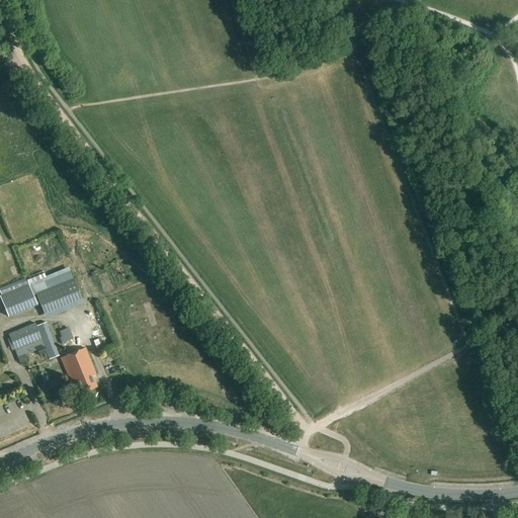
[(11,265),(13,275),(22,273),(20,263),(11,265)]
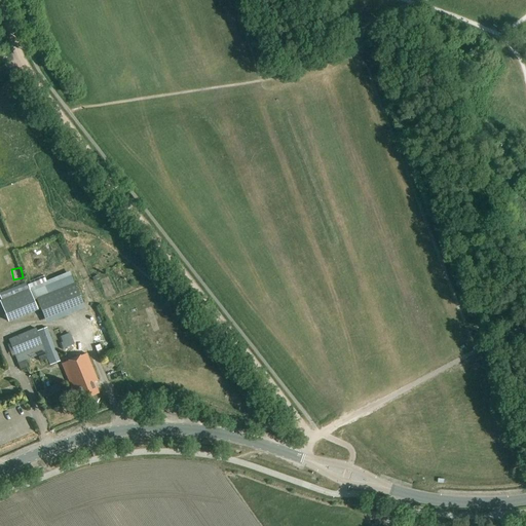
[(37,298),(45,317),(83,303),(76,284),(37,298)]
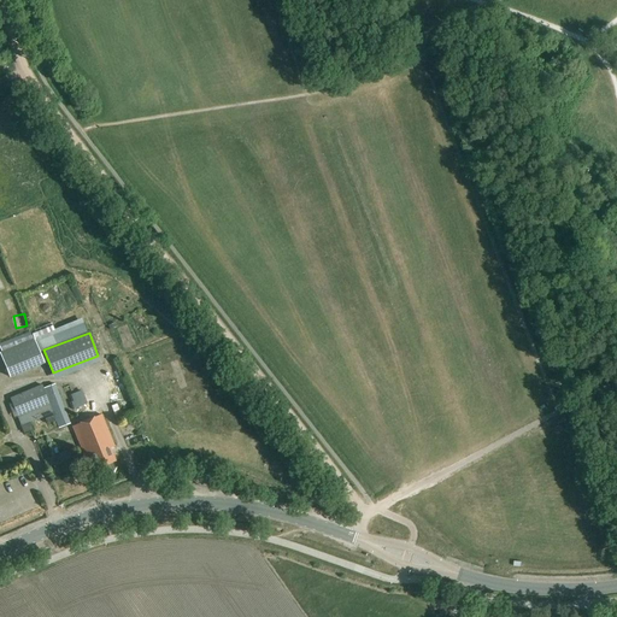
[(36,338),(1,352),(11,376),(46,363),(36,338)]
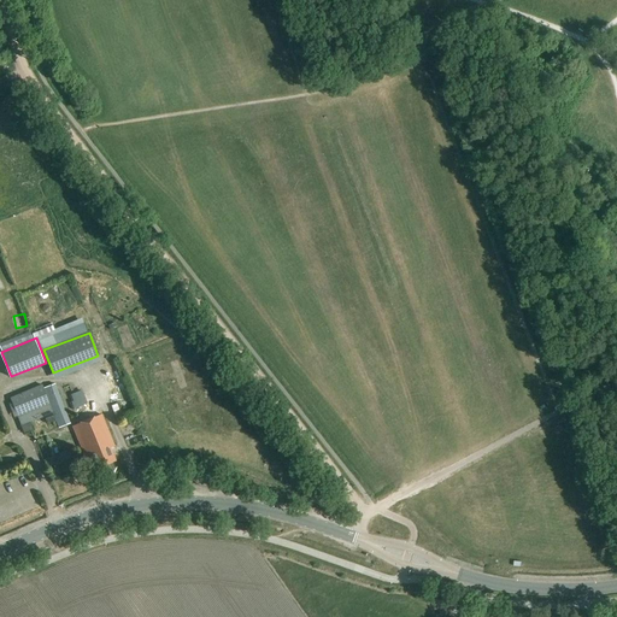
[(54,413),(59,428),(70,424),(56,383),(45,388),(43,385),(11,397),(22,425),(54,413)]
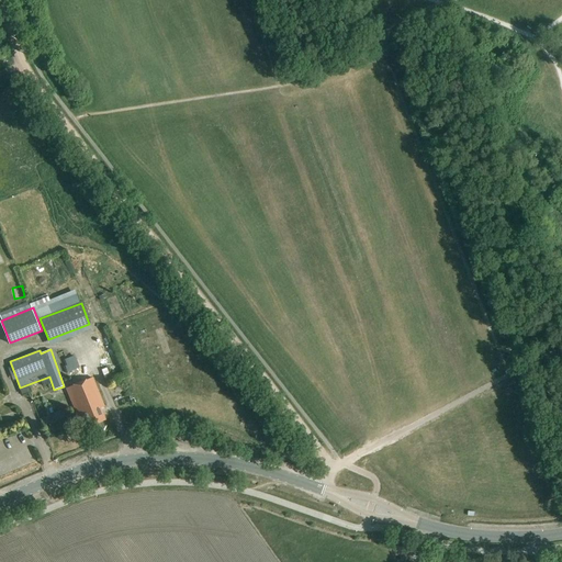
[(65,358),(68,370),(79,368),(77,355),(65,358)]
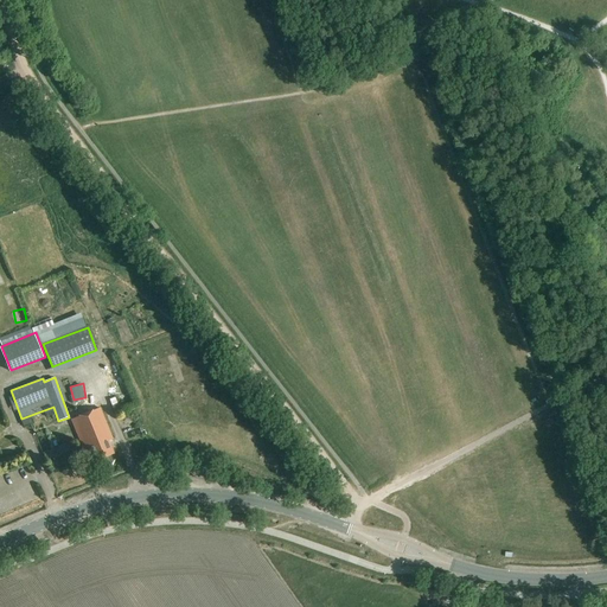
[(122,413),(119,404),(117,404),(115,398),(109,401),(116,416),(122,413)]
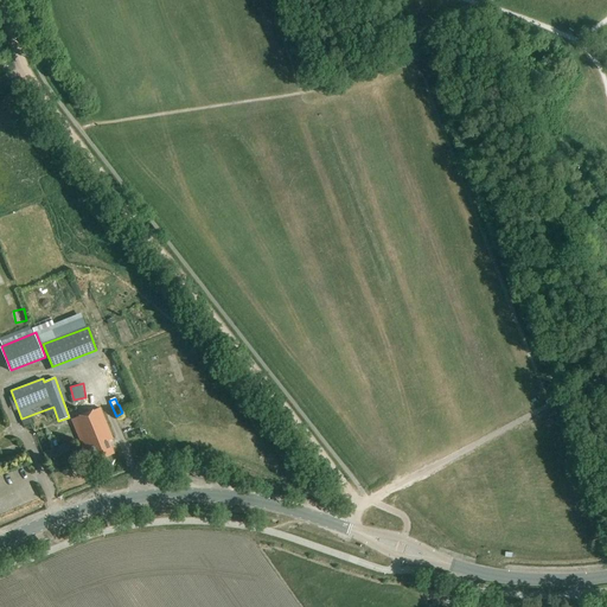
[(114,454),(108,441),(113,440),(101,409),(72,421),(84,451),(89,449),(94,461),(114,454)]
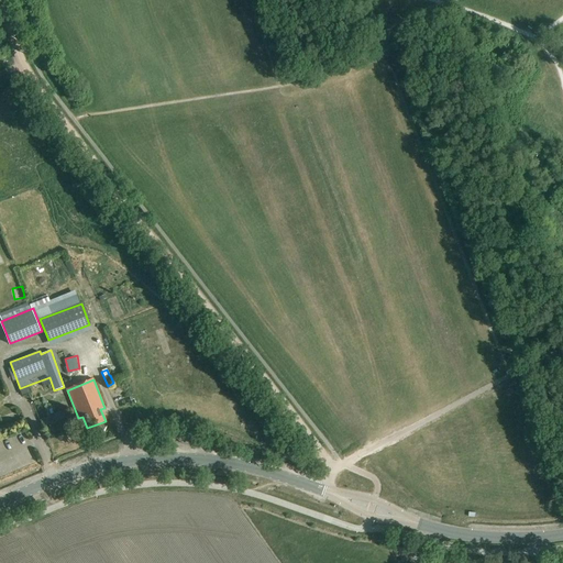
[(30,393),(26,386),(20,389),(22,396),(30,393)]
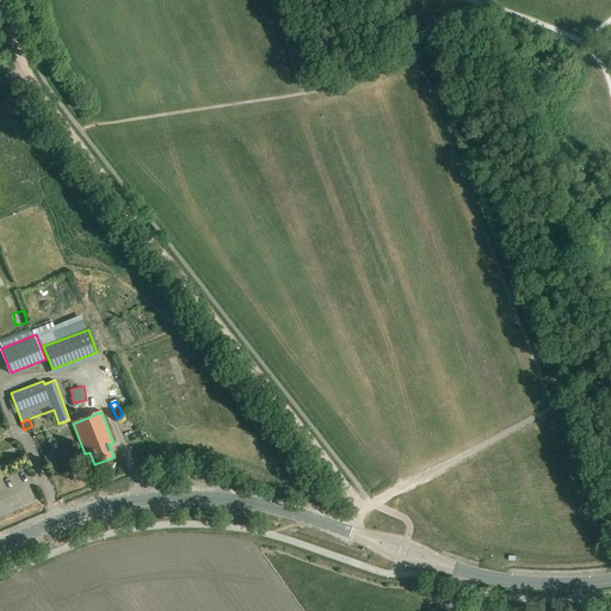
[(68,446),(43,456),(47,464),(72,455),(68,446)]
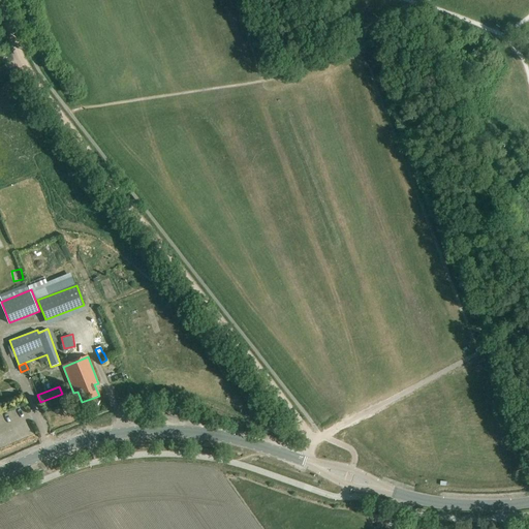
[(54,410),(50,400),(41,404),(45,413),(54,410)]
